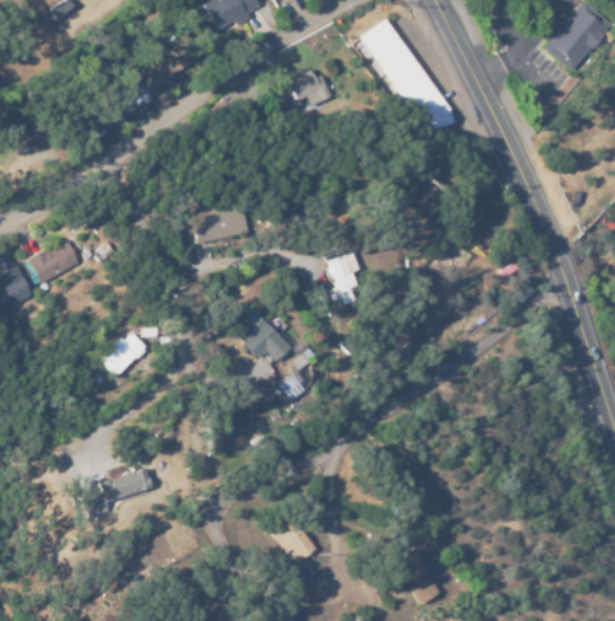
[(204,0),(220,30),(251,16),(249,11),(260,6),(257,0),(204,0)]
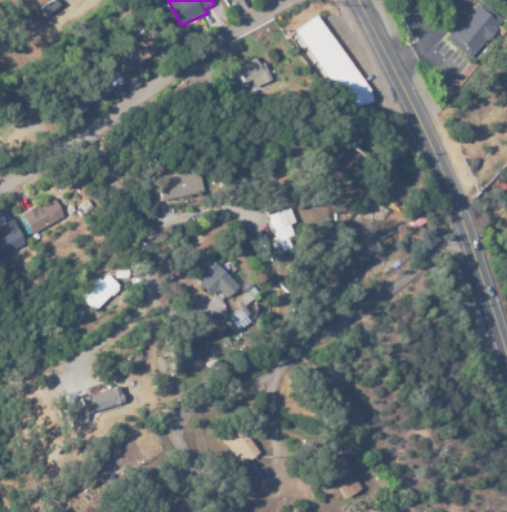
[(474,59),(451,40),(457,33),(446,24),(456,12),(467,21),(483,1),(506,20),(474,59)]
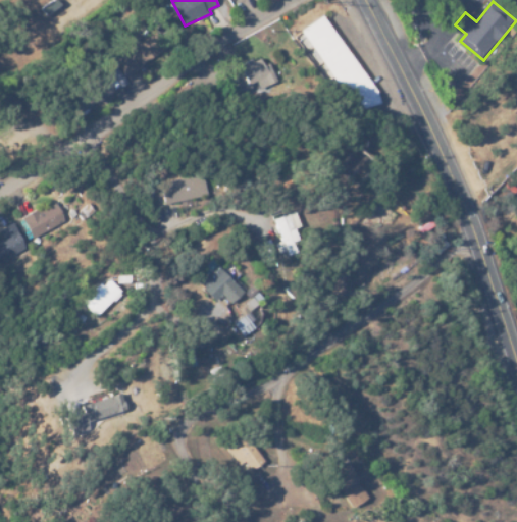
[(323,14),(303,30),(365,114),(385,99),(323,14)]
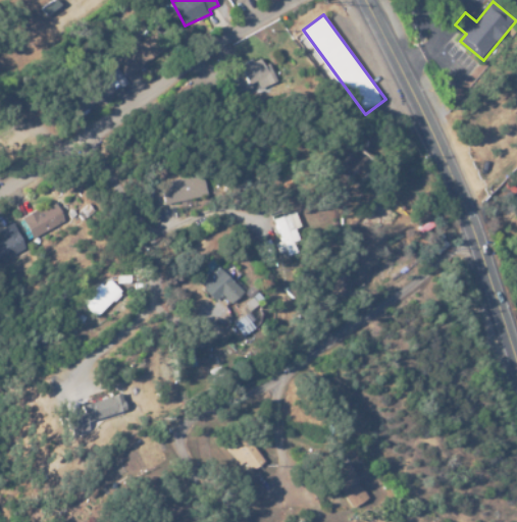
[(156,31),(116,56),(128,75),(168,50),(156,31)]
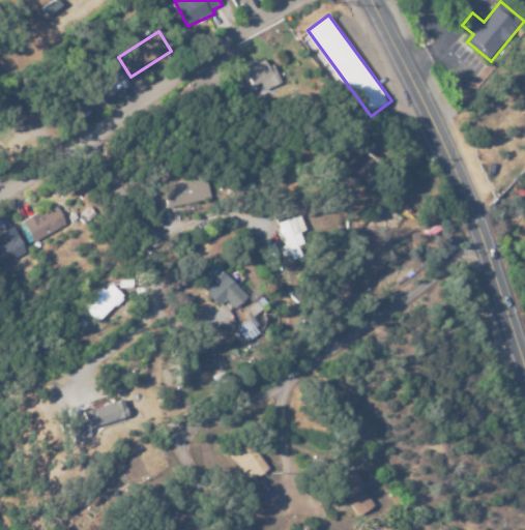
[(269,56),(238,69),(249,93),(264,87),(265,90),(282,83),(269,56)]
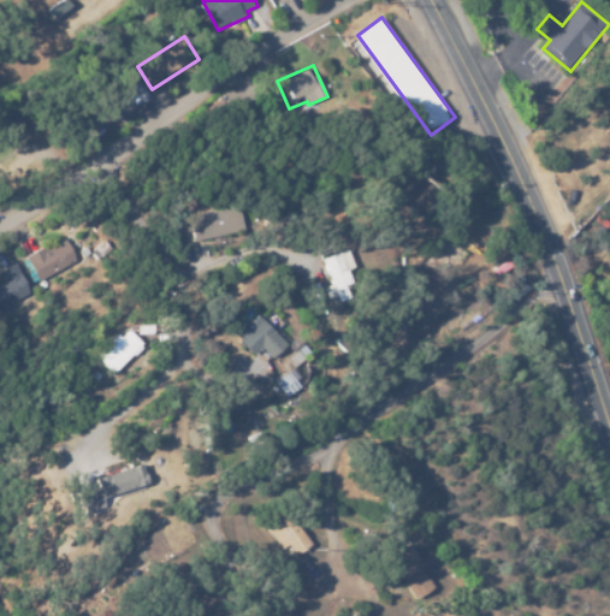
[(248,230),(243,206),(193,217),(197,241),(248,230)]
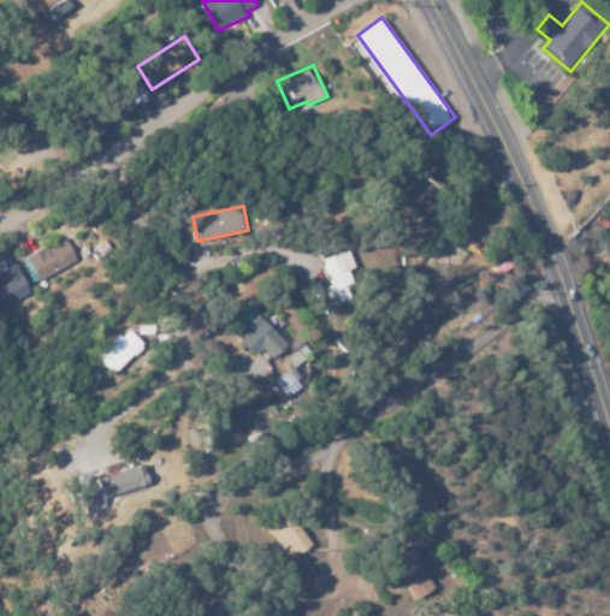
[(80,261),(69,238),(30,255),(41,280),(80,261)]
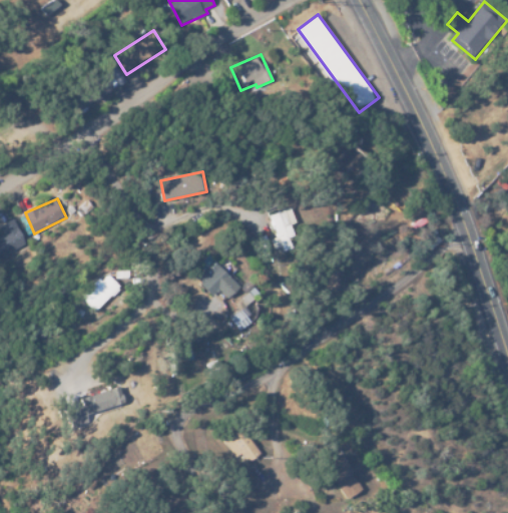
[(297,222),(292,207),(272,214),(279,236),(273,238),(277,248),(284,246),(286,250),(299,245),(291,224),(297,222)]
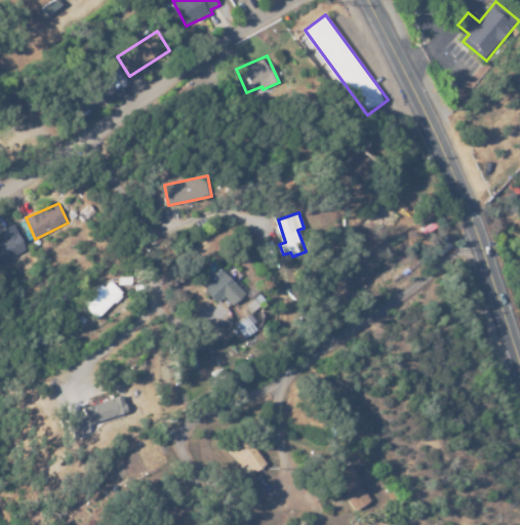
[(0,264),(28,249),(14,224),(0,230),(0,231),(5,241),(0,243),(0,264)]
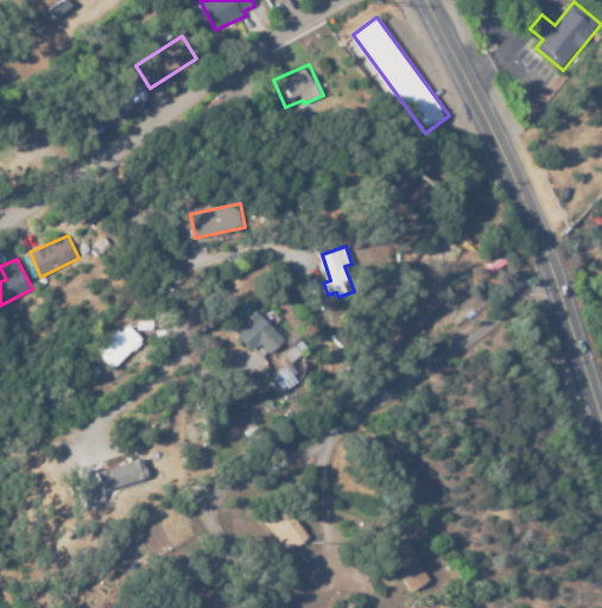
[(285,339),(248,303),(239,312),(245,317),(233,330),(253,349),(260,342),(271,354),(285,339)]
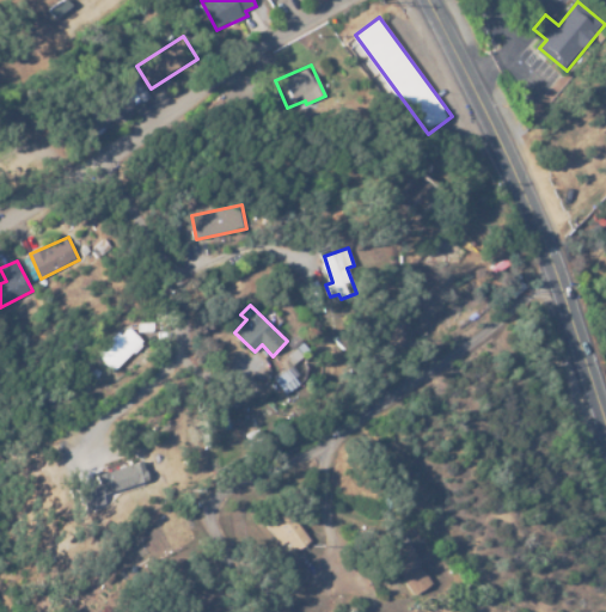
[(99,354),(118,371),(145,342),(126,325),(99,354)]
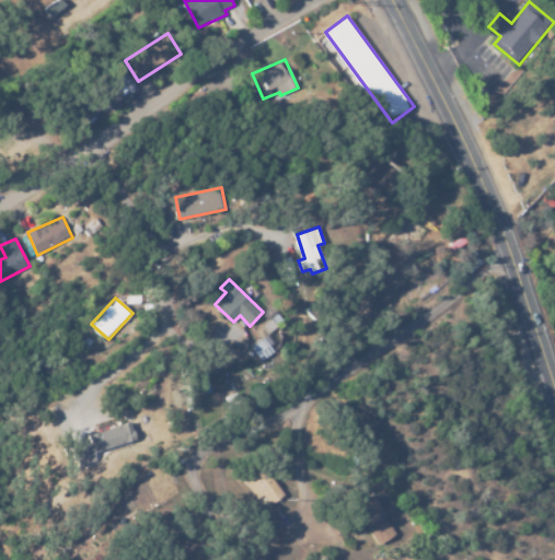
[(275,351),(265,338),(254,347),(263,360),(275,351)]
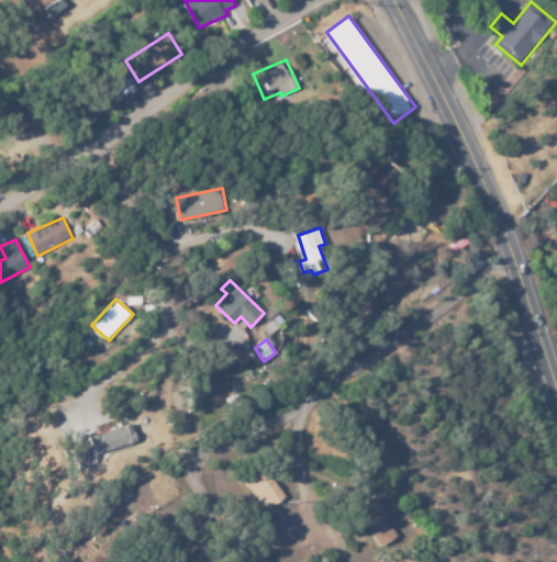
[(88,437),(95,454),(137,440),(131,423),(88,437)]
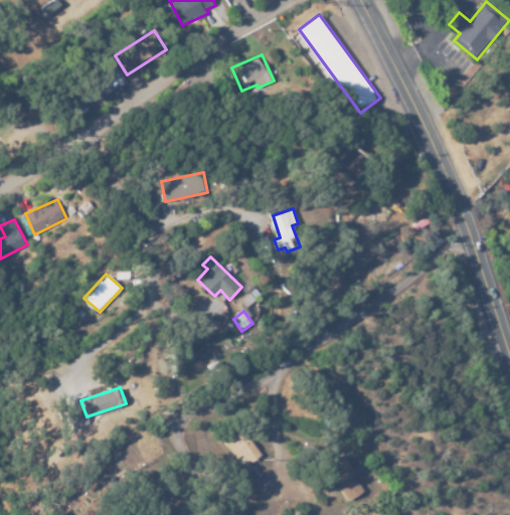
[(248,463),(261,457),(244,428),(227,439),(238,460),(244,456),(248,463)]
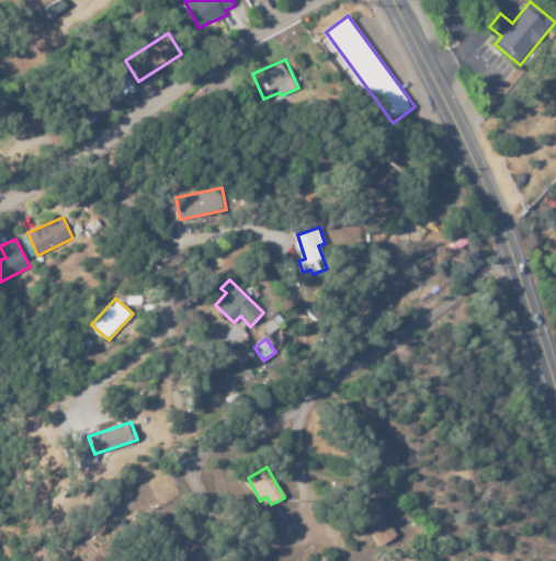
[(396,535),(372,494),(355,504),(379,545),(396,535)]
